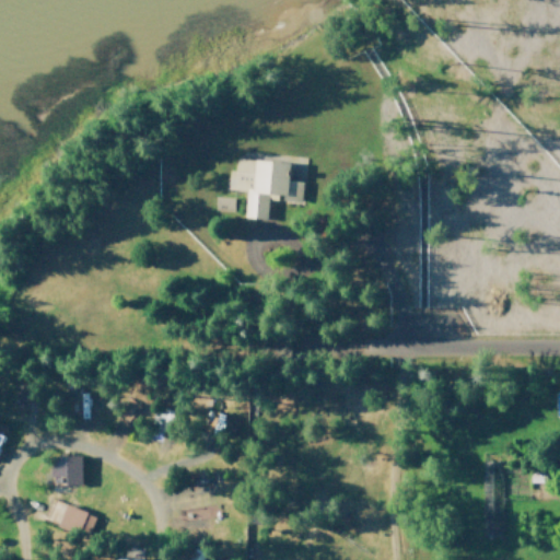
[(230,168),(229,186),(249,187),(248,213),(264,214),(265,200),(279,200),(279,190),(282,190),(282,206),(310,207),(311,179),(289,178),(289,159),(238,156),(237,168),(230,168)]
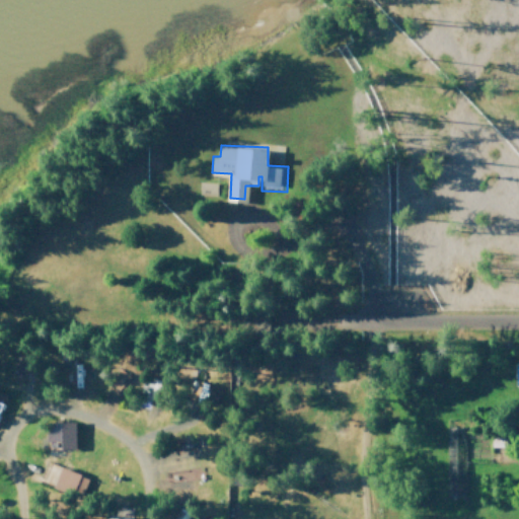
[(199,178),(198,197),(219,198),(220,179),(199,178)]
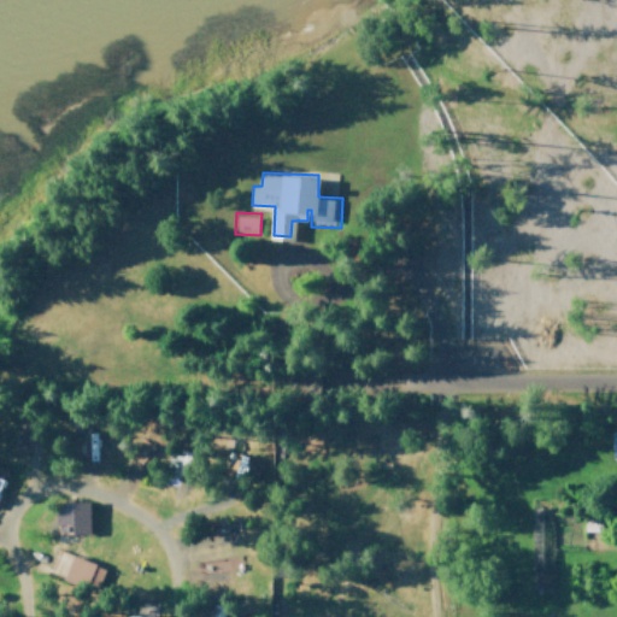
[(133,465),(144,474),(166,442),(157,434),(133,465)]
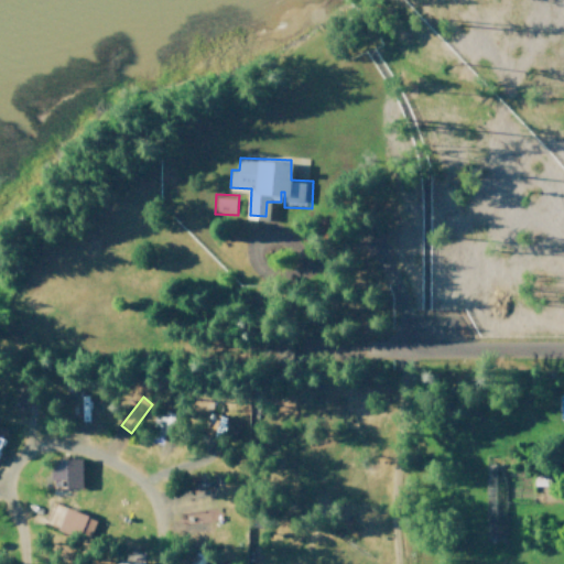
[(85,458),(54,459),(54,488),(85,487),(85,458)]
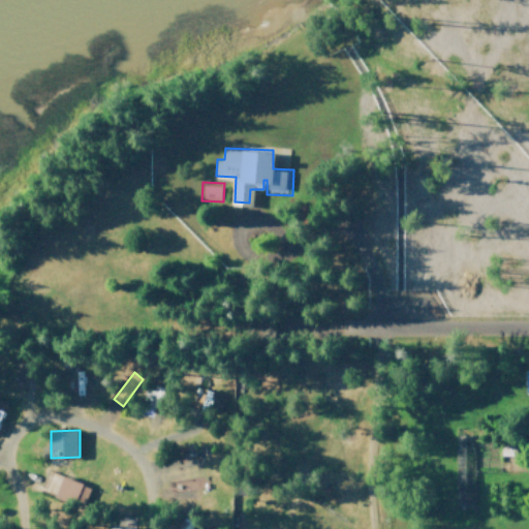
[(454,434),(454,511),(472,511),(472,434),(454,434)]
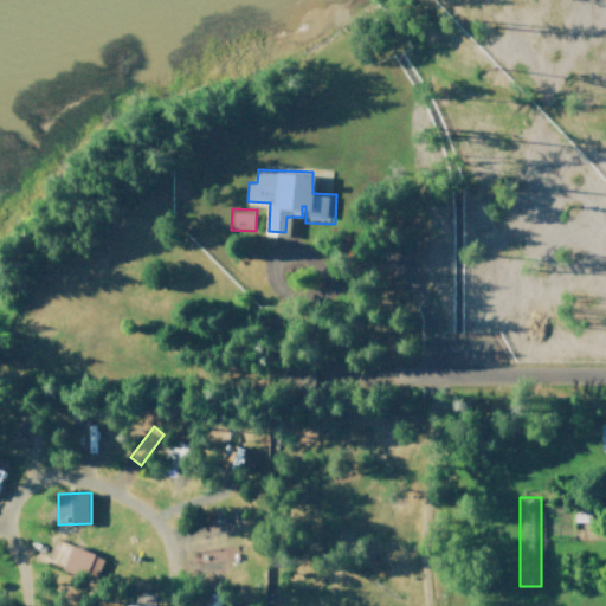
[(66,568),(98,579),(105,555),(73,546),(66,568)]
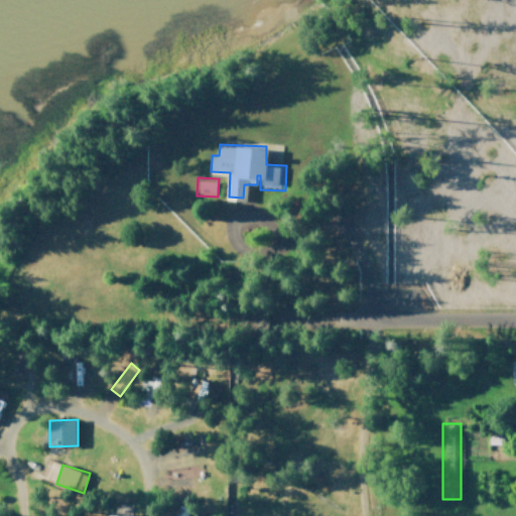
[(162,471),(165,491),(191,488),(188,467),(162,471)]
